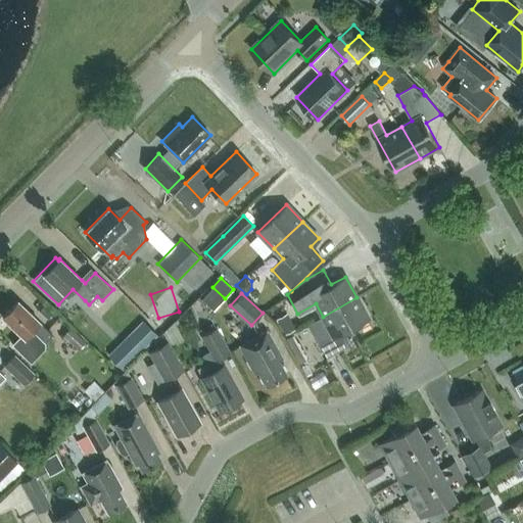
[(350,344),(343,331),(368,318),(357,297),(323,317),(333,336),(319,344),(326,358),(350,344)]
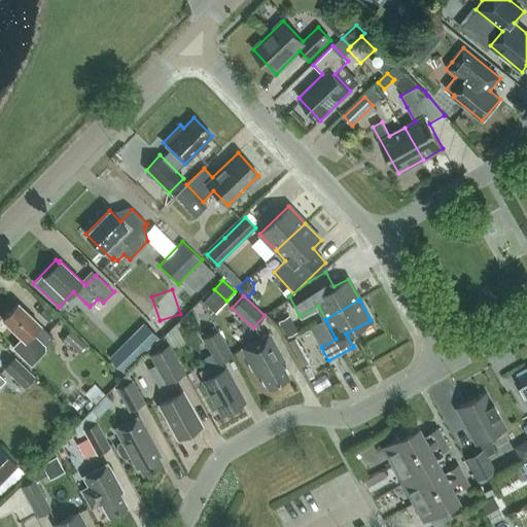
[(44,350),(44,346),(53,337),(39,323),(19,304),(2,319),(23,339),(14,346),(11,344),(35,366),(35,365),(32,362),(44,350)]
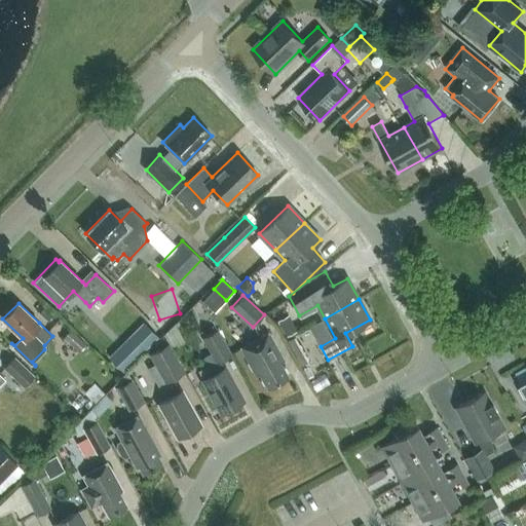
[(298,331),(290,314),(278,321),(287,337),(298,331)]
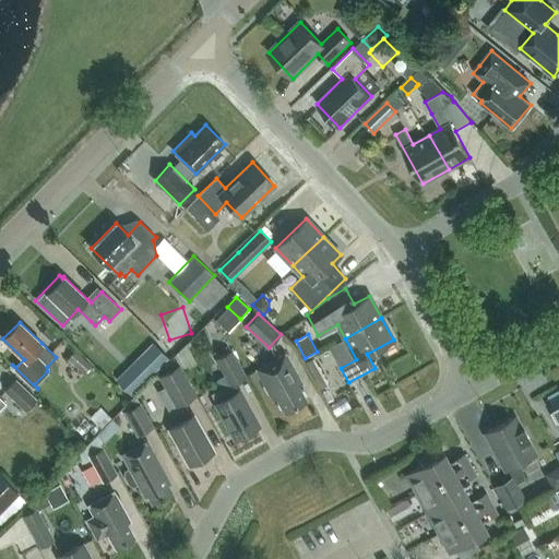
[(82,372),(92,363),(76,348),(67,357),(82,372)]
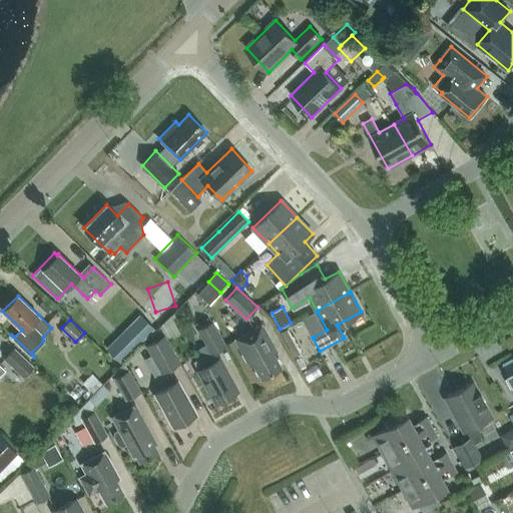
[(199,349),(208,365),(197,371),(215,403),(237,391),(219,359),(218,359),(214,352),(225,346),(212,322),(198,329),(206,345),(199,349)]
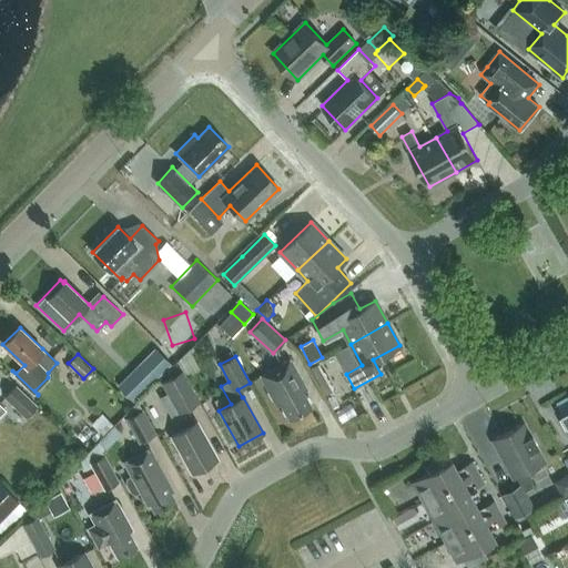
[(311,406),(303,392),(306,389),(290,359),(261,376),(277,405),(281,403),(290,418),(311,406)]
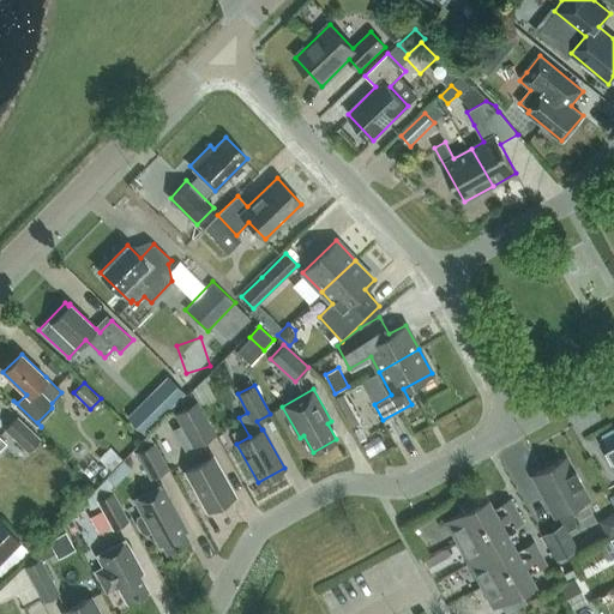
[(157,393),(130,420),(144,434),(170,407),(157,393)]
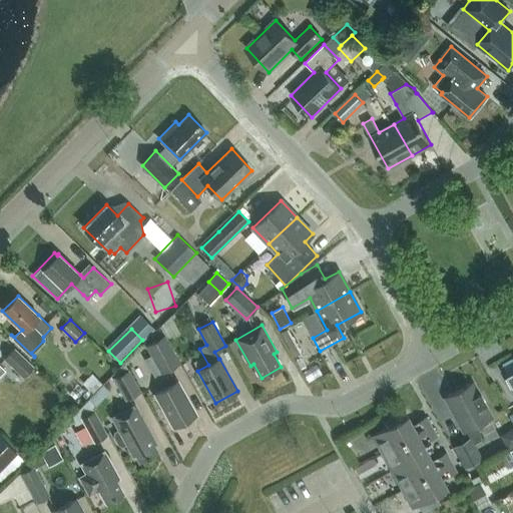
[(160,372),(179,361),(164,334),(145,345),(160,372)]
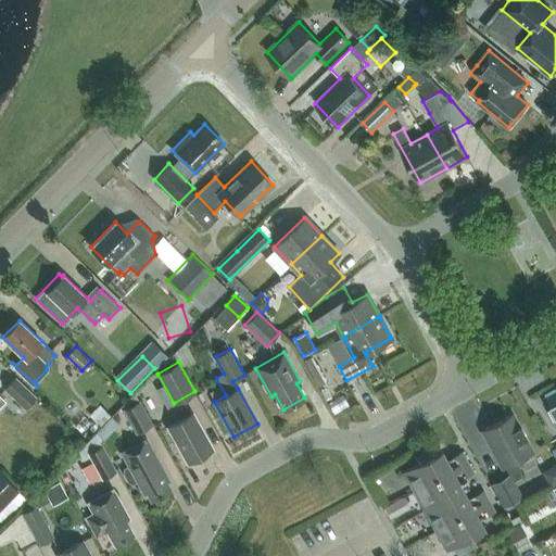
[(15,378),(5,389),(25,408),(36,397),(15,378)]
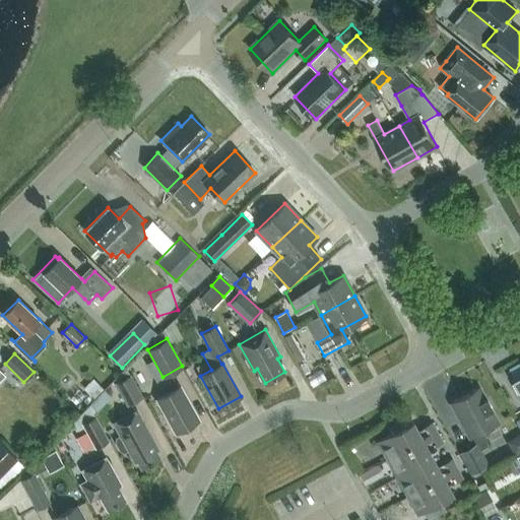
[(519,364),(510,370),(515,378),(512,380),(519,394),(519,364)]
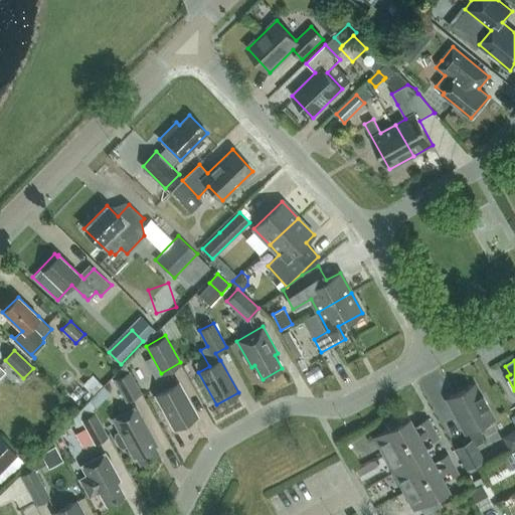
[(115,379),(127,400),(141,393),(129,372),(115,379)]
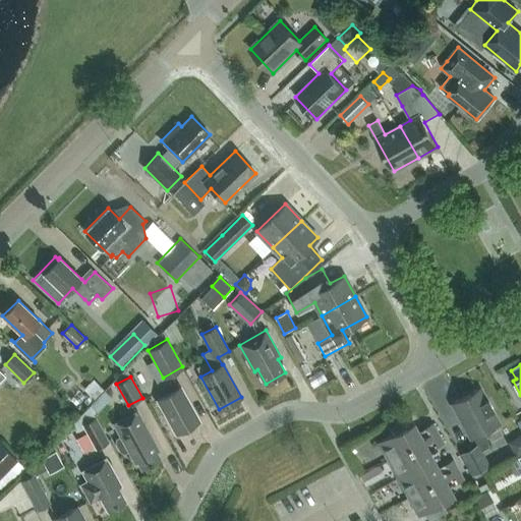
[(94,379),(83,388),(88,392),(95,399),(104,390),(105,388),(99,382),(94,379)]
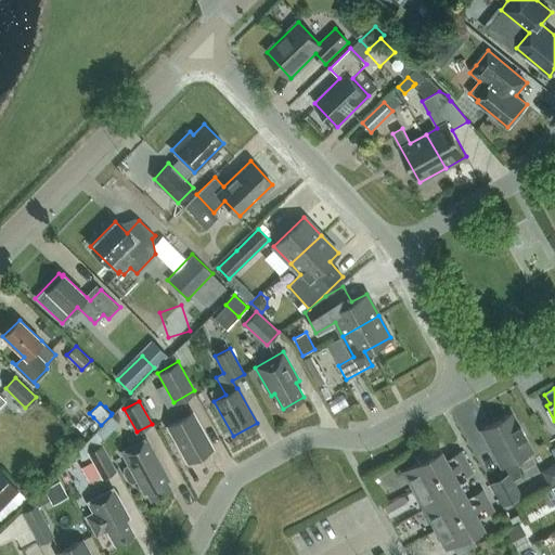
[(211,448),(192,413),(168,426),(188,462),(211,448)]
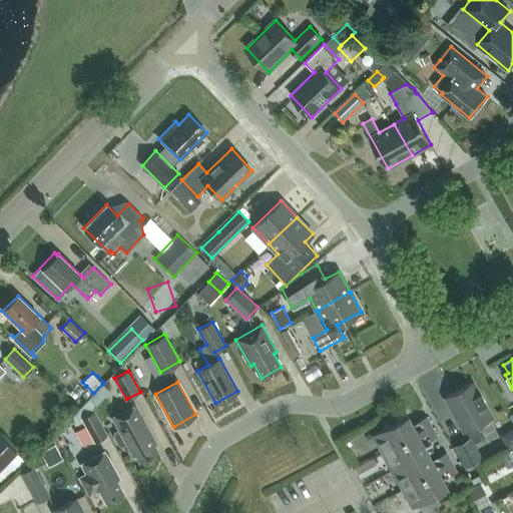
[(470,383),(447,396),(473,443),(481,439),(479,436),(481,435),(476,426),(489,418),(470,383)]
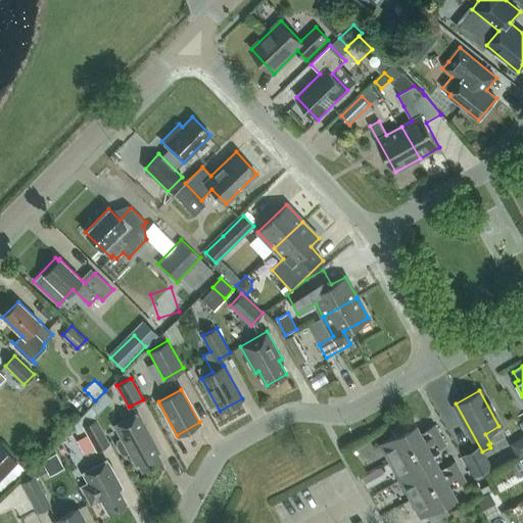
[(136,465),(138,463),(142,470),(160,460),(156,453),(159,452),(138,413),(114,425),(122,438),(117,440),(116,444),(121,453),(125,455),(129,452),(136,465)]
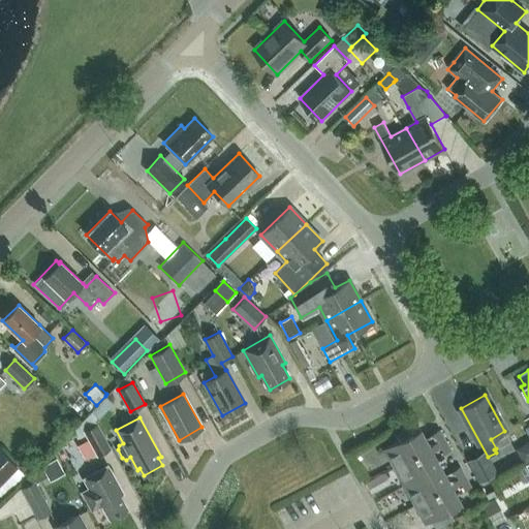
[(97,455),(111,448),(97,425),(85,431),(97,455)]
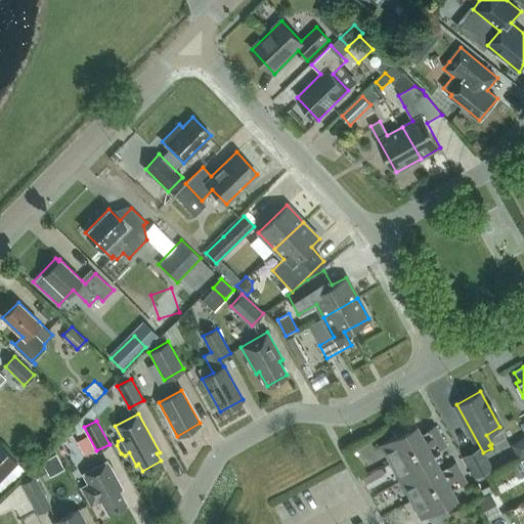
[(431,453),(445,445),(435,426),(421,434),(416,425),(381,444),(422,518),(456,498),(451,489),(466,482),(454,463),(440,470),(431,453)]
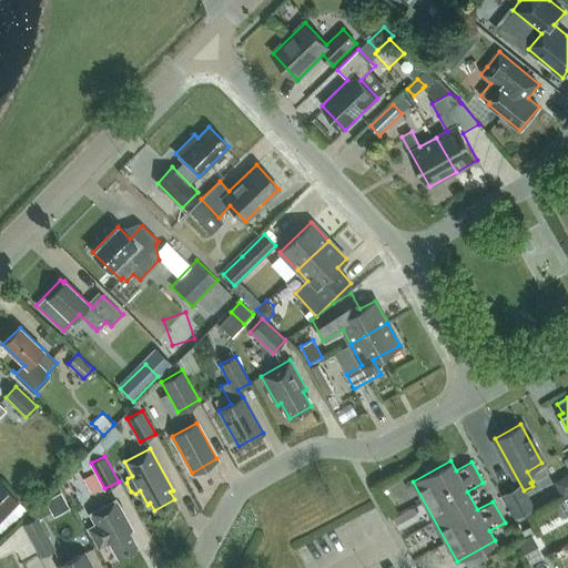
[(0,484),(0,519),(18,501),(0,484)]
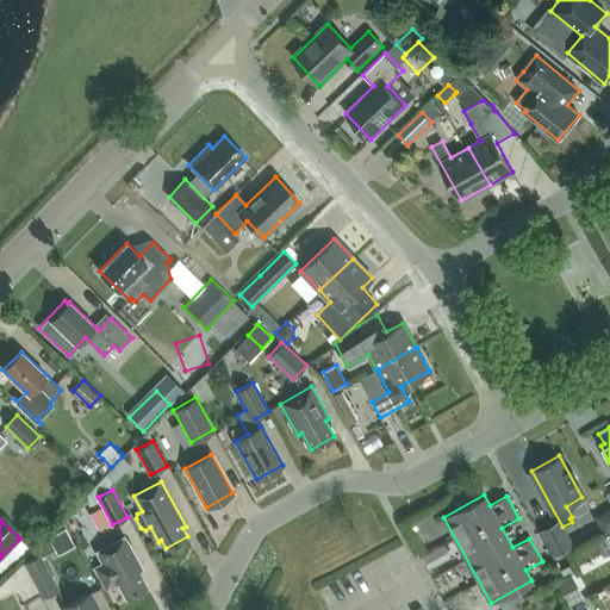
[(552,556),(572,545),(558,520),(537,531),(552,556)]
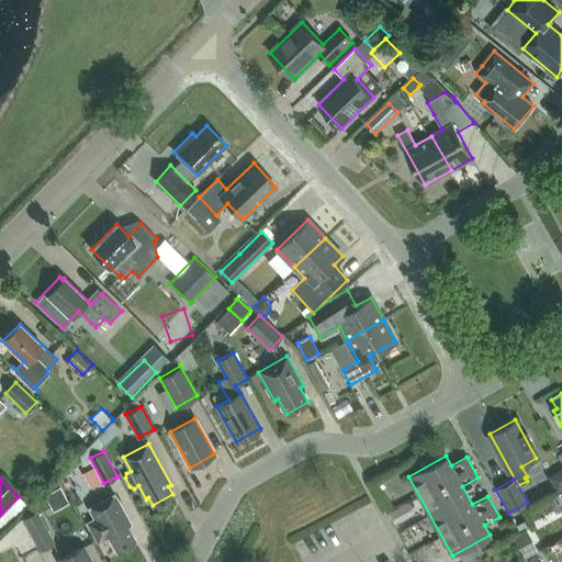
[(67,499),(60,486),(48,493),(44,495),(53,512),(69,503),(67,499)]
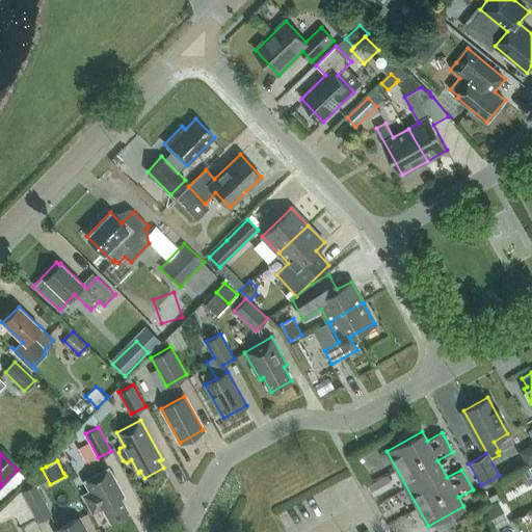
[(92,512),(102,507),(110,522),(128,511),(121,498),(124,496),(108,468),(84,481),(89,491),(83,495),(92,512)]
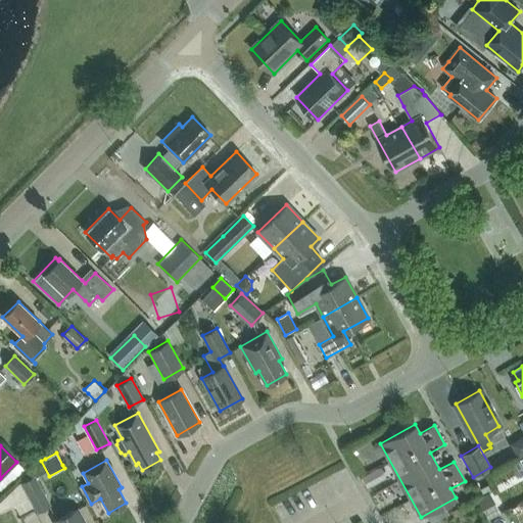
[(37,512),(50,505),(35,474),(20,481),(37,512)]
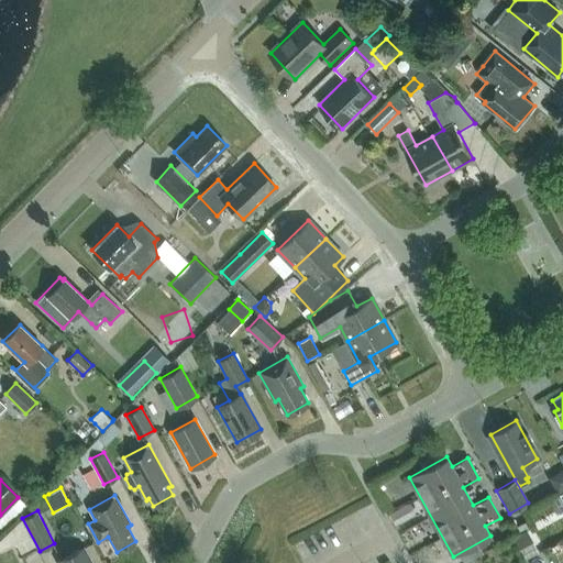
[(91,562),(84,548),(58,561),(59,562),(91,562)]
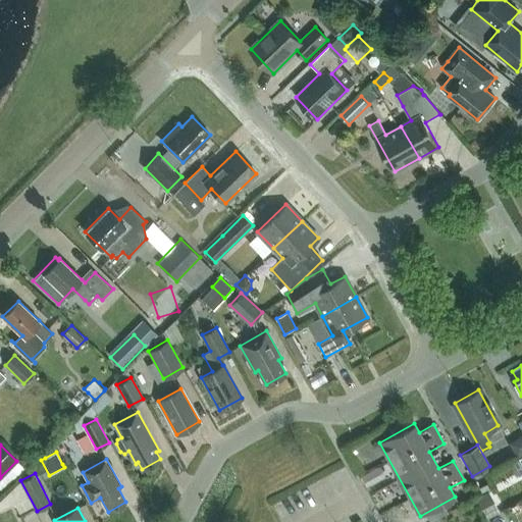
[(41,521),(34,509),(21,516),(23,521),(41,521)]
